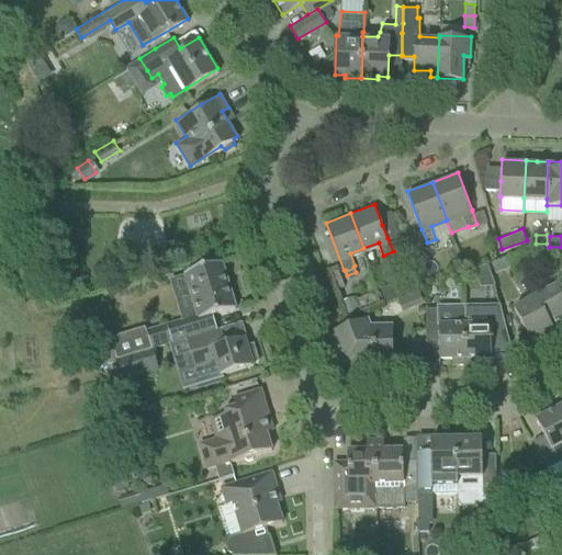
[(521,249),(512,252),(515,262),(525,259),(521,249)]
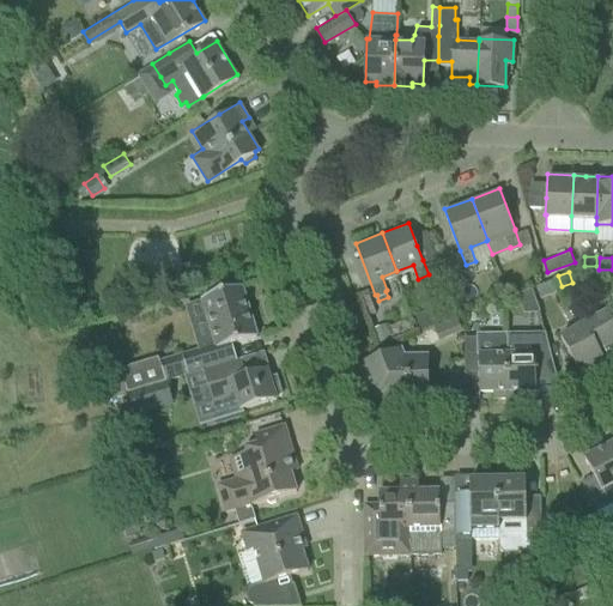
[(558,276),(547,280),(551,291),(562,286),(558,276)]
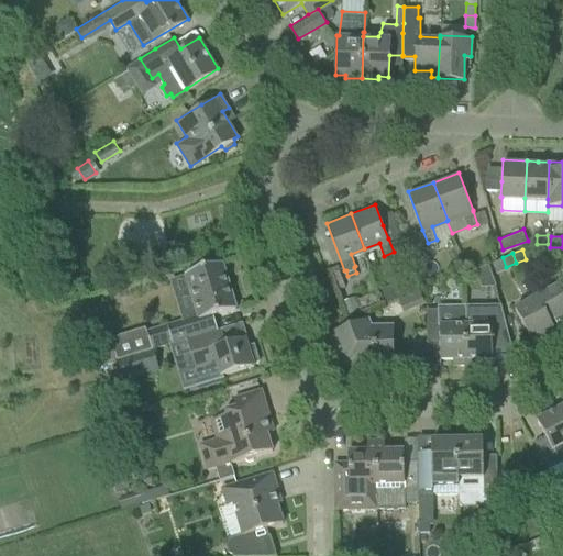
[(506,267),(503,257),(493,260),(496,270),(506,267)]
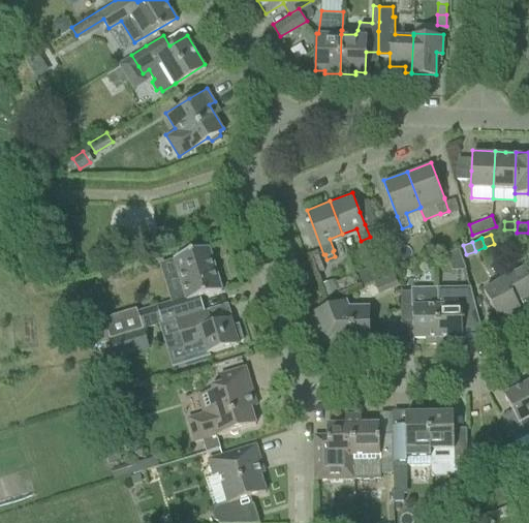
[(136,305),(102,315),(110,336),(143,326),(142,325),(158,320),(175,315),(184,312),(204,306),(200,295),(222,287),(209,244),(174,254),(186,294),(137,309),(136,305)]
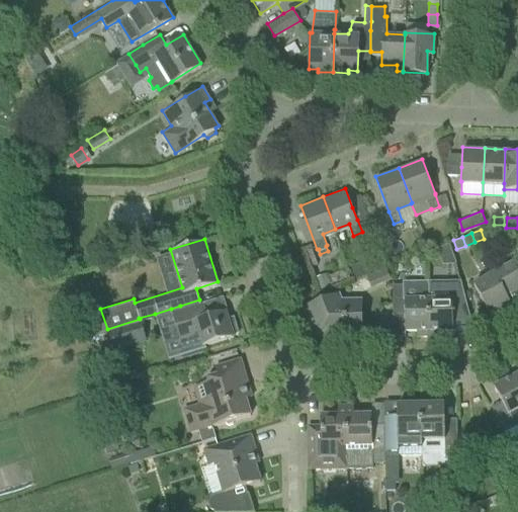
[(364,259),(351,264),(356,275),(368,271),(364,259)]
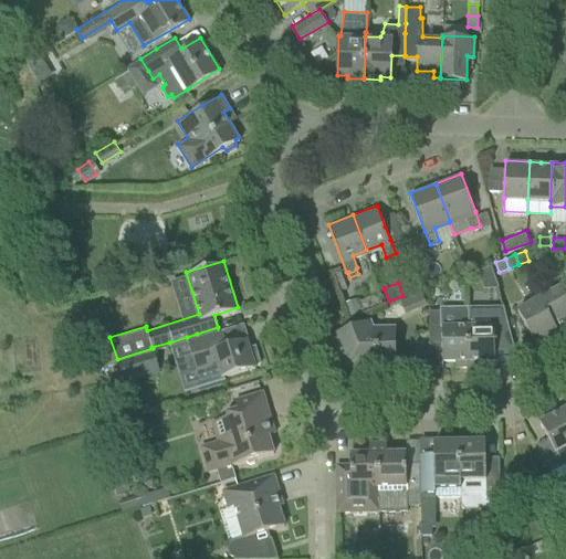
[(565,294),(561,285),(540,296),(557,328),(565,325),(563,322),(565,319),(565,294)]
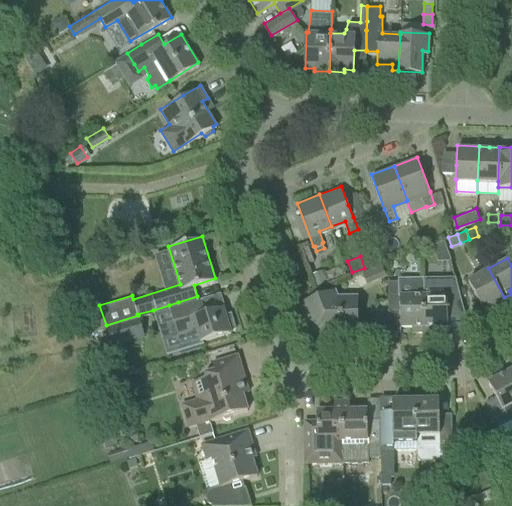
[(361,270),(366,281),(386,273),(381,262),(361,270)]
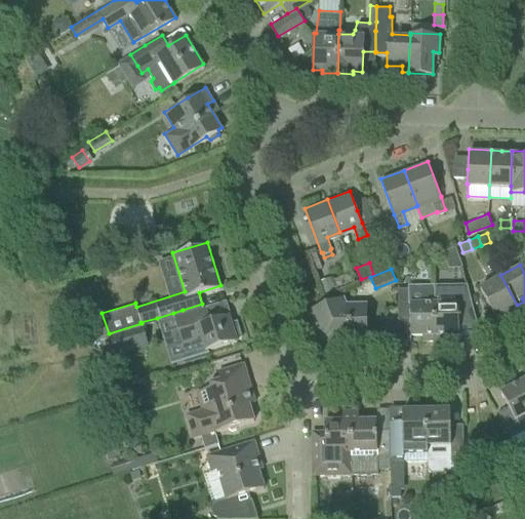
[(329,275),(319,279),(324,290),(333,286),(329,275)]
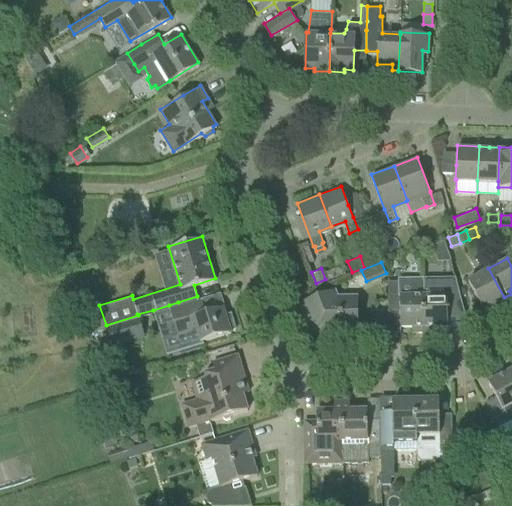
[(504,297),(488,268),(468,279),(475,292),(484,310),(499,302),(501,305),(506,301),(504,297)]
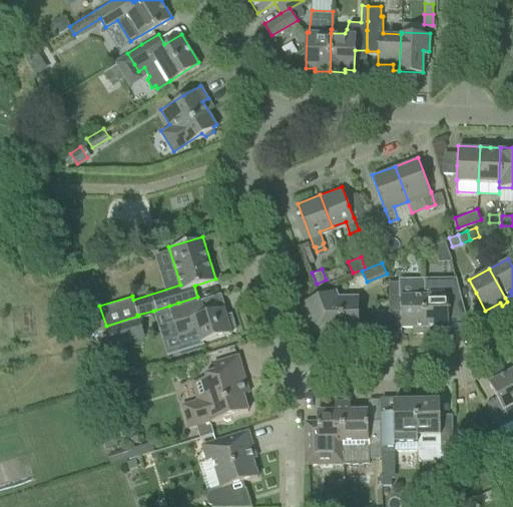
[(425,330),(424,278),(424,277),(399,277),(399,279),(388,280),(389,311),(401,311),(401,325),(413,325),(413,330),(425,330)]
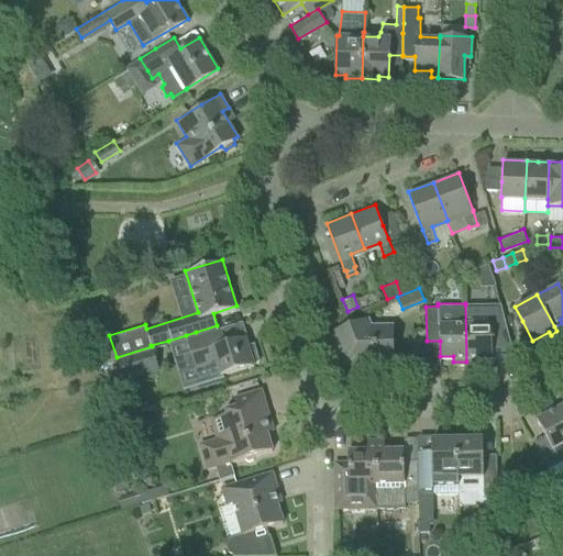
[(492,303),(465,304),(466,362),(479,362),(479,355),(493,355),(492,344),(511,344),(503,309),(492,310),(492,303)]
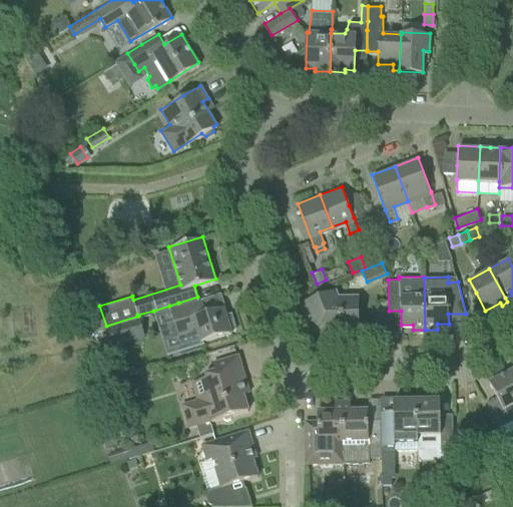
[(302,303),(314,333),(358,331),(357,311),(357,295),(338,296),(336,290),(321,296),(302,303)]
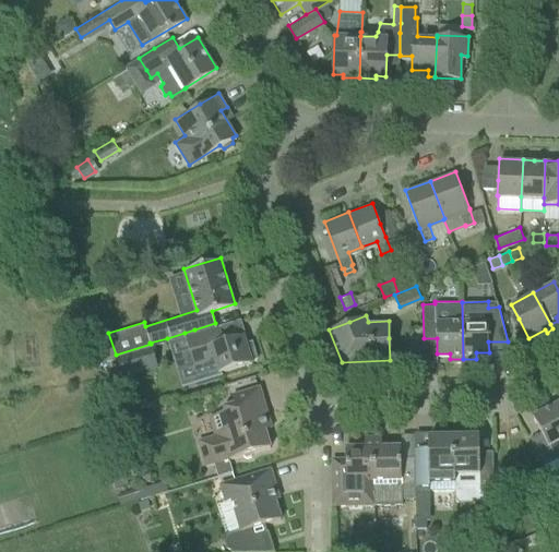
[(194,330),(185,333),(192,359),(204,356),(205,359),(214,356),(218,370),(230,367),(251,360),(251,358),(257,356),(251,339),(246,342),(244,333),(224,338),(218,322),(215,323),(194,330)]
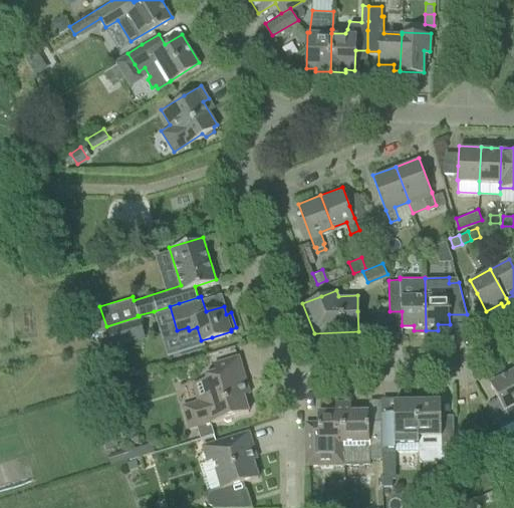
[(139,316),(106,326),(111,343),(144,334),(139,316)]
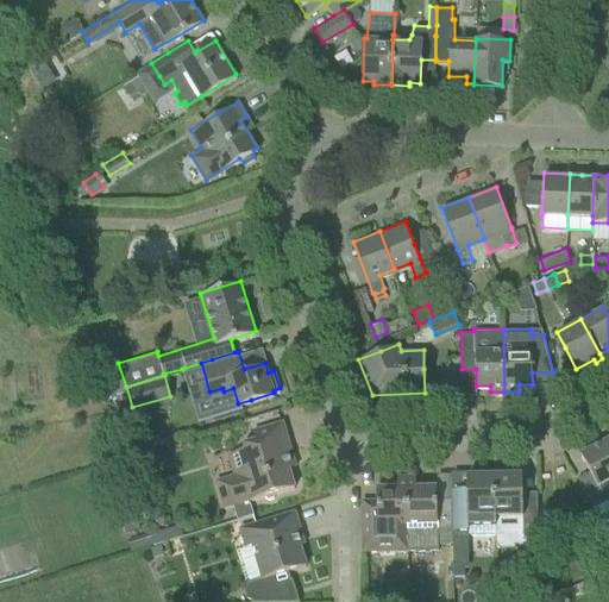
[(232,471),(214,476),(223,506),(233,502),(237,516),(253,512),(250,497),(264,494),(268,496),(274,494),(275,490),(294,484),(286,457),(293,455),(282,420),(259,426),(252,428),(255,434),(244,438),(246,446),(226,452),(232,471)]
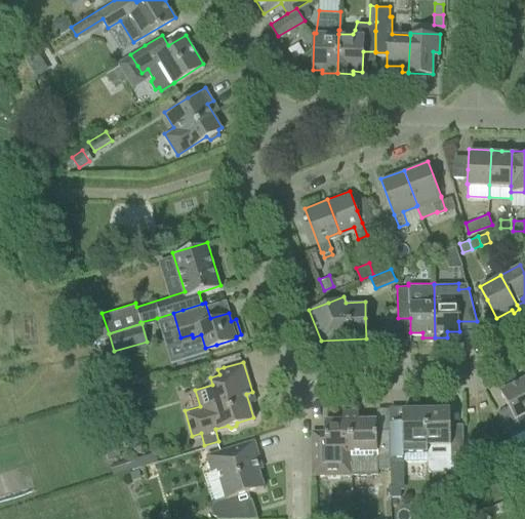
[(510,407),(499,412),(509,431),(511,435),(523,429),(524,427),(524,384),(522,377),(500,389),(510,407)]
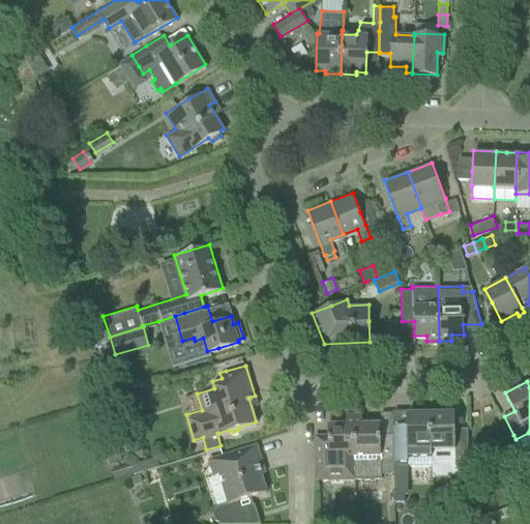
[(431,447),(431,411),(406,412),(407,435),(393,435),(394,466),(408,466),(407,447),(431,447)]
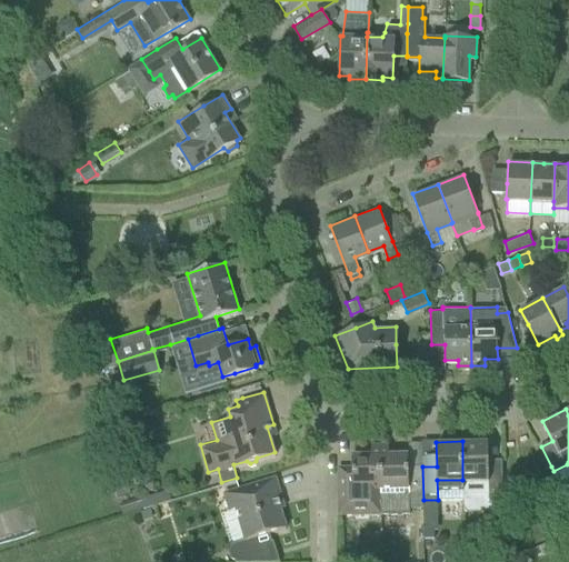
[(488,441),(462,441),(462,480),(473,480),(475,491),(488,491),(489,499),(502,499),(502,487),(502,464),(488,465),(488,441)]
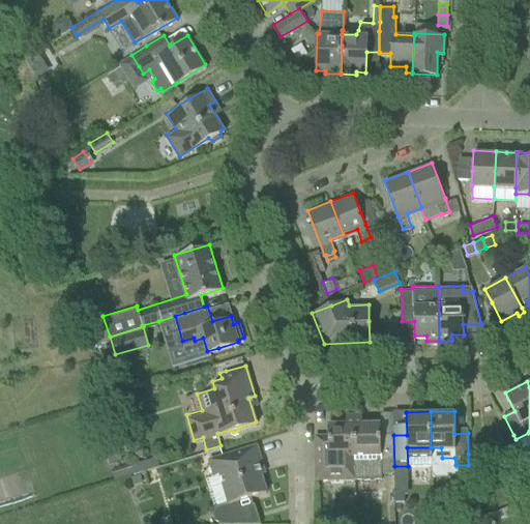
[(355,476),(354,412),(346,413),(346,423),(328,423),(328,434),(315,434),(316,477),(355,476)]
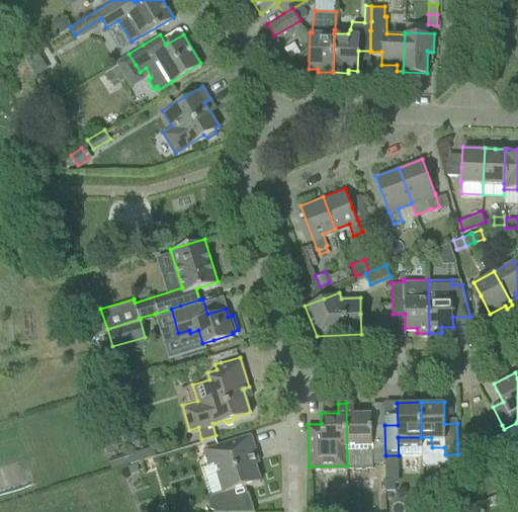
[(385,455),(384,425),(384,422),(371,422),(371,412),(353,412),(354,403),(346,403),(347,465),(373,465),(373,459),(385,459),(385,455)]
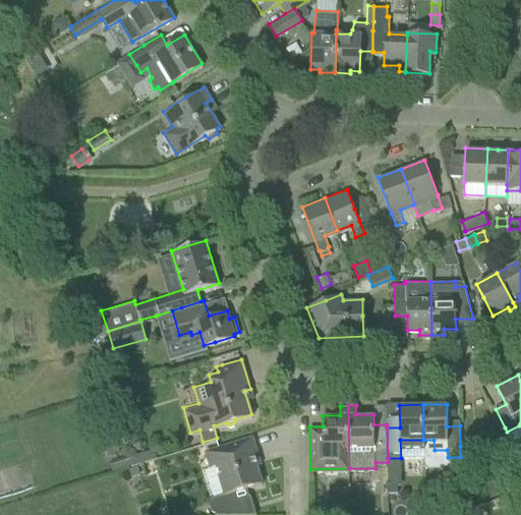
[(206,450),(209,460),(214,458),(225,493),(211,498),(211,499),(212,499),(212,501),(211,504),(213,510),(215,511),(216,513),(215,513),(215,514),(256,513),(256,512),(255,512),(250,493),(249,493),(246,487),(262,481),(253,454),(257,453),(251,436),(206,450)]
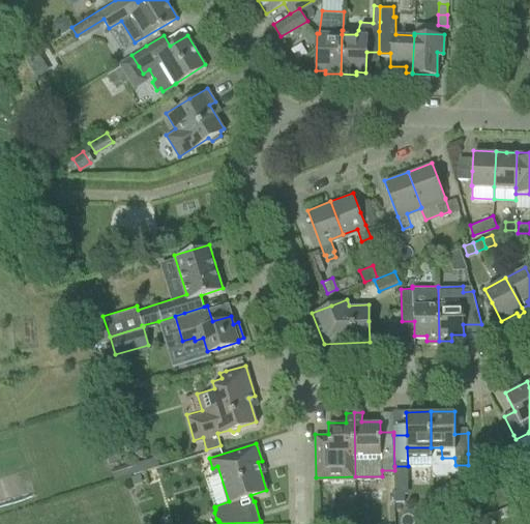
[(120,469),(112,471),(114,476),(114,477),(122,475),(135,471),(133,465),(120,469)]
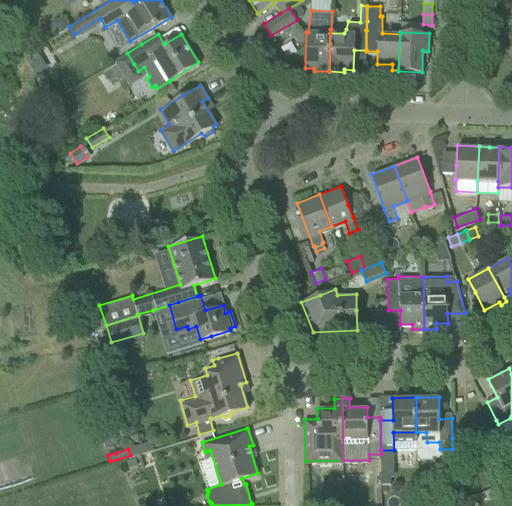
[(134,455),(125,458),(128,466),(137,463),(134,455)]
